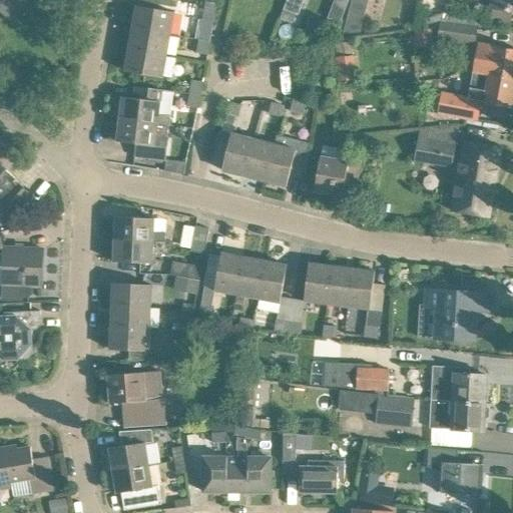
[(0,0),(0,10),(10,19),(26,0),(0,0)]
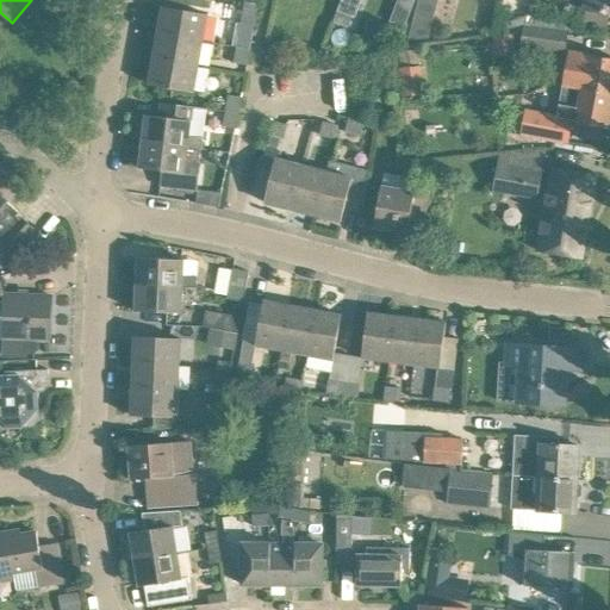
[(244,0),(244,7),(256,10),(257,0),(244,0)]
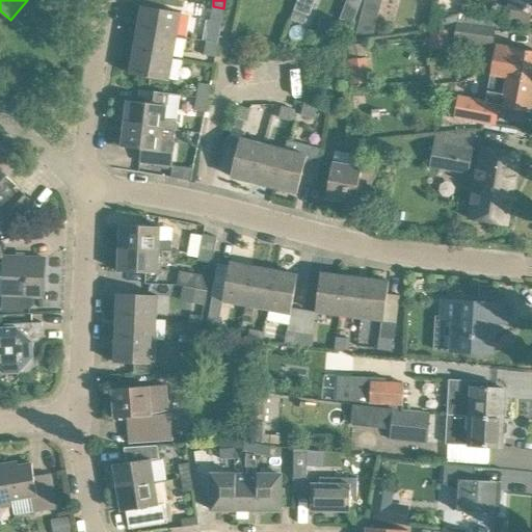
[(297,0),(294,8),(290,19),(299,23),(304,21),(307,14),(310,16),(315,0),(297,0)]
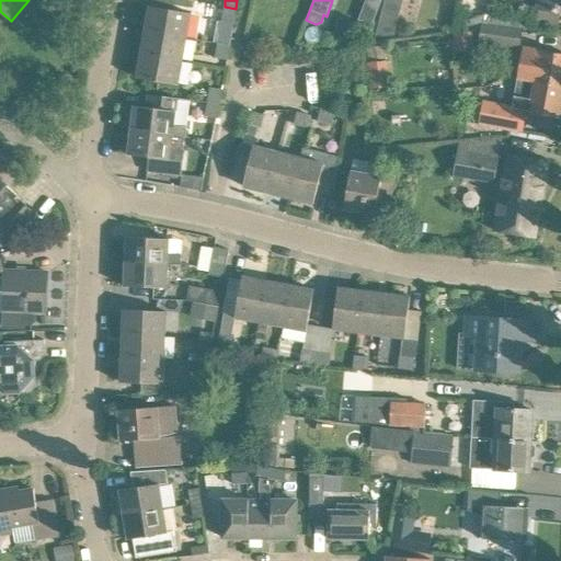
[(385,0),(375,36),(393,35),(403,0),(385,0)]
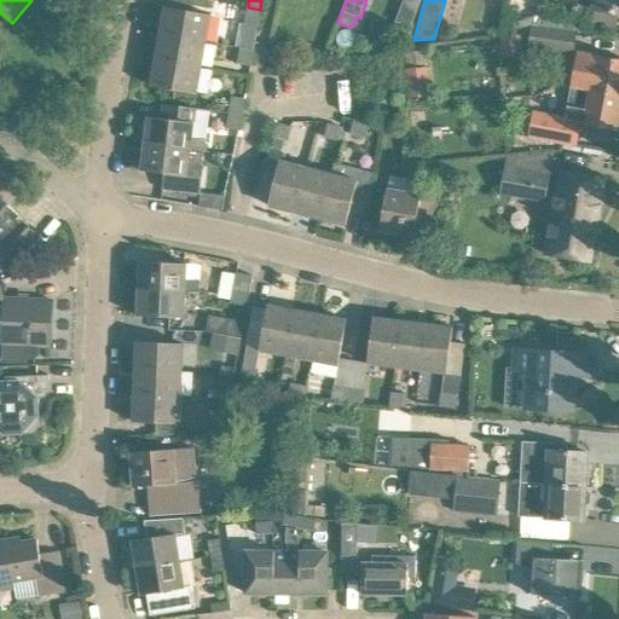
[(536,0),(510,0),(505,27),(530,33),(536,0)]
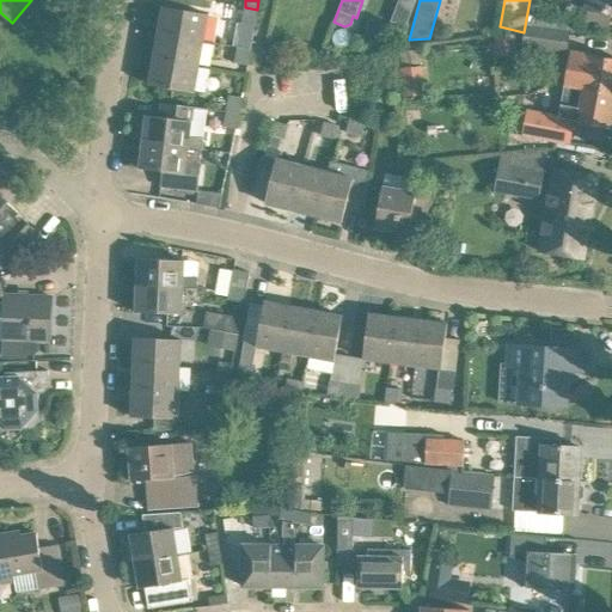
[(611,0),(588,0),(587,8),(611,13),(611,0)]
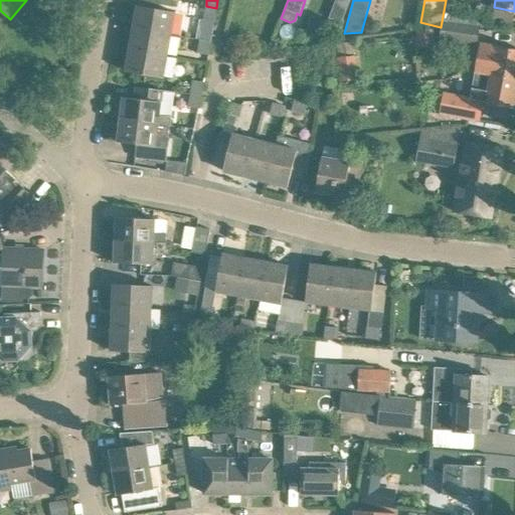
[(137,5),(134,27),(171,34),(175,12),(137,5)]
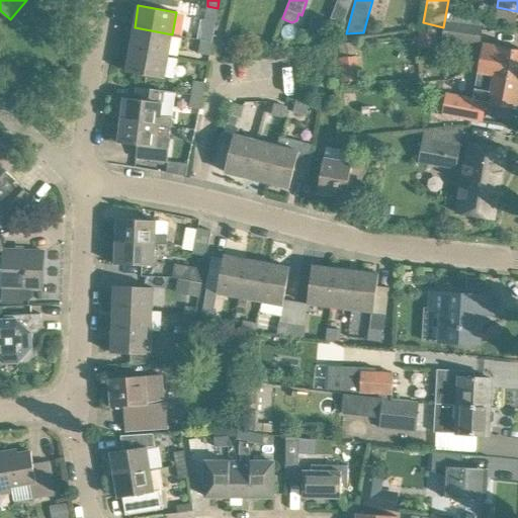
[(204,20),(216,21),(218,8),(207,6),(204,20)]
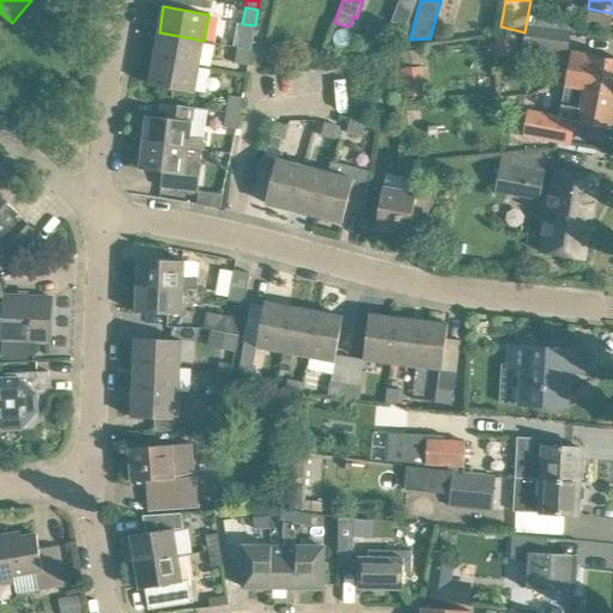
[(527,47),(568,53),(571,34),(530,28),(527,47)]
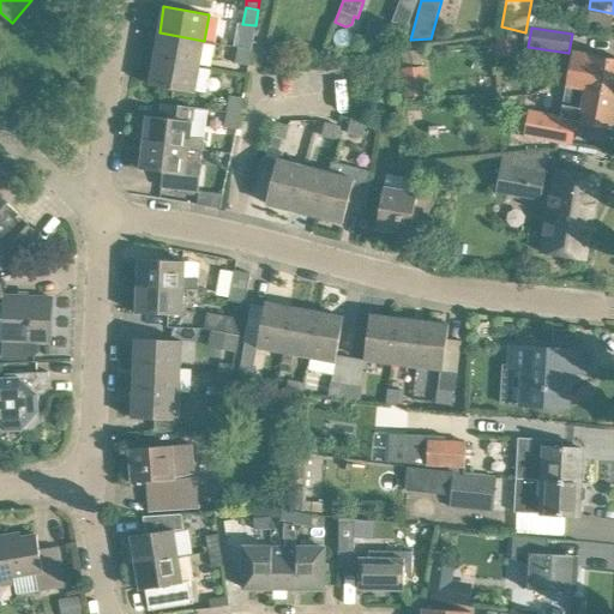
[(160,32),(155,58),(199,66),(204,41),(160,32)]
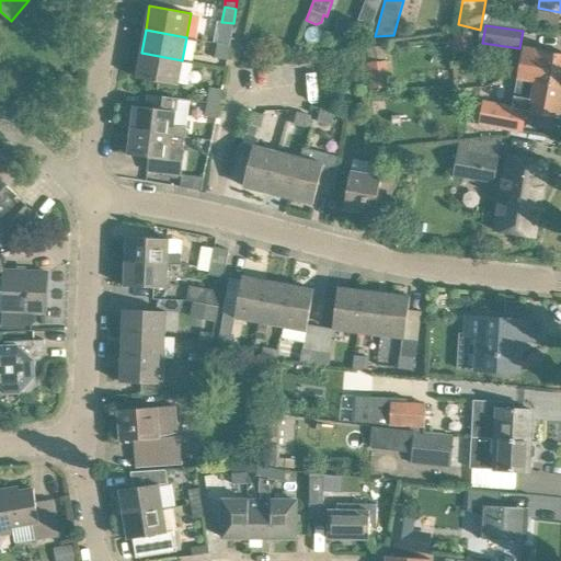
[(454,49),(468,52),(471,31),(456,32),(454,49)]
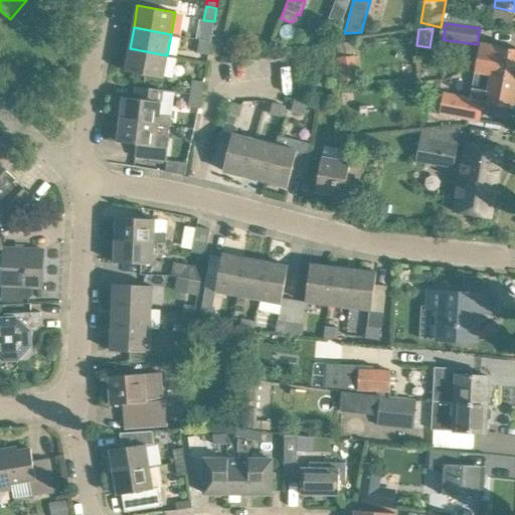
[(200,39),(198,52),(208,54),(211,41),(200,39)]
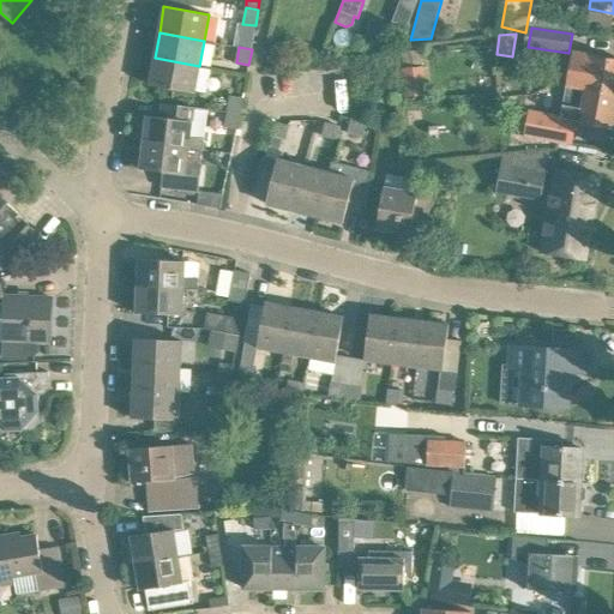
[(613,59),(572,52),(566,85),(613,94),(613,59)]
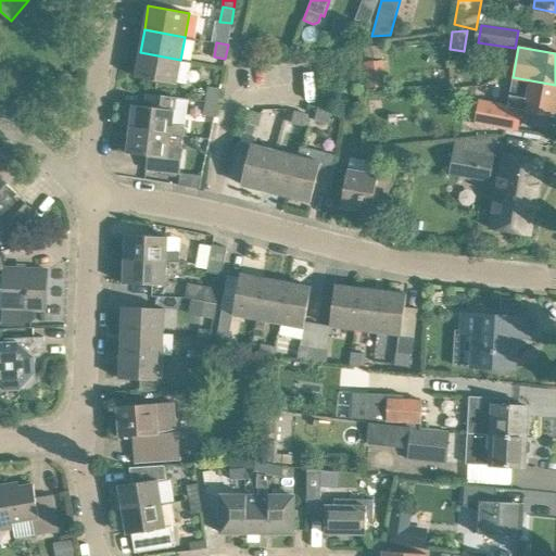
[(180,60),(140,52),(136,76),(176,84),(180,60)]
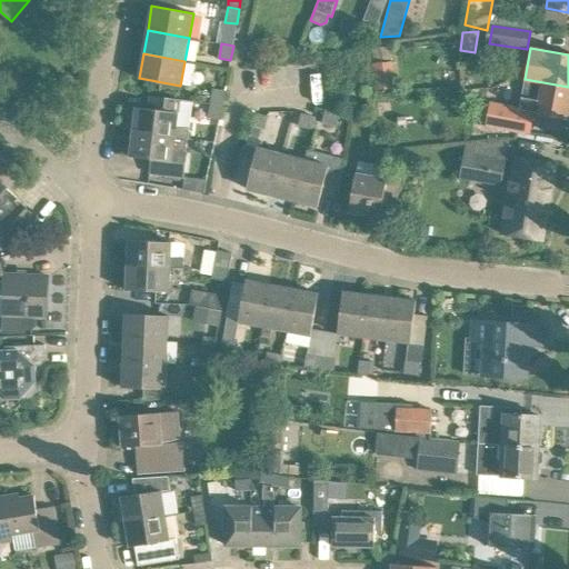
[(395,72),(373,75),(375,89),(380,89),(395,88),(396,88),(395,72)]
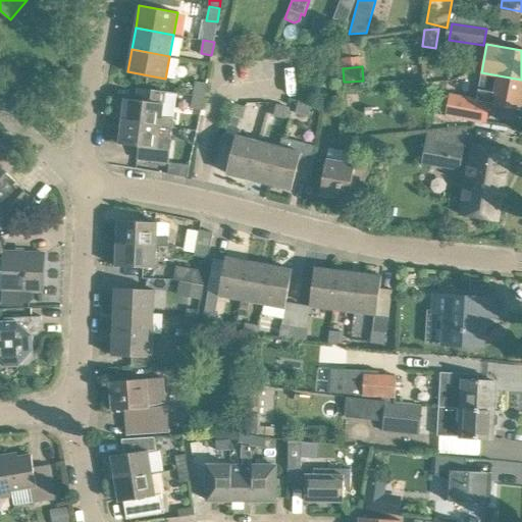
[(521,102),(521,80),(481,72),(476,99),(452,94),(448,115),(485,122),(488,104),(521,110),(521,102)]
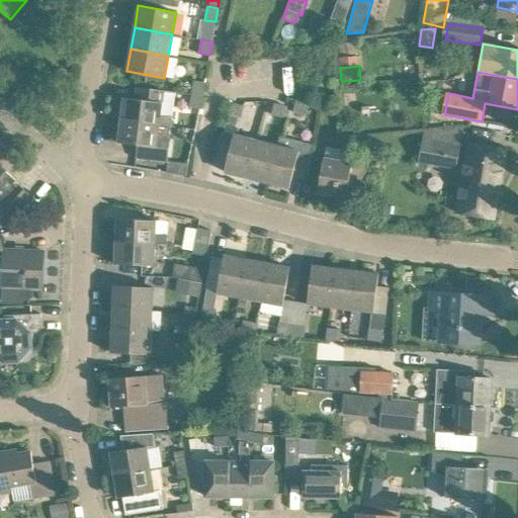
[(193,80),(191,93),(202,95),(204,82),(193,80)]
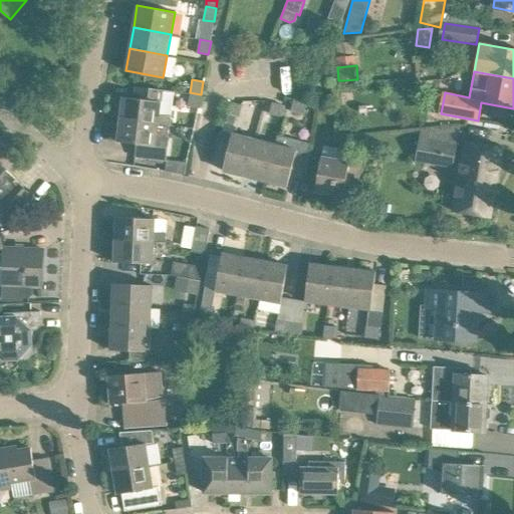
[(123,96),(120,118),(169,125),(171,125),(172,115),(160,113),(163,89),(137,86),(136,97),(123,96)]
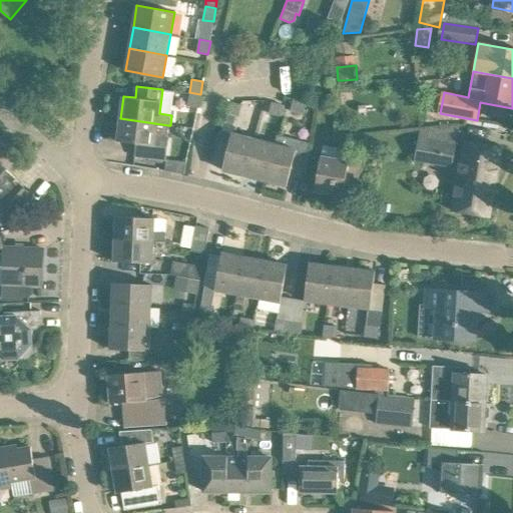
[(200,94),(189,92),(187,106),(198,108),(200,94)]
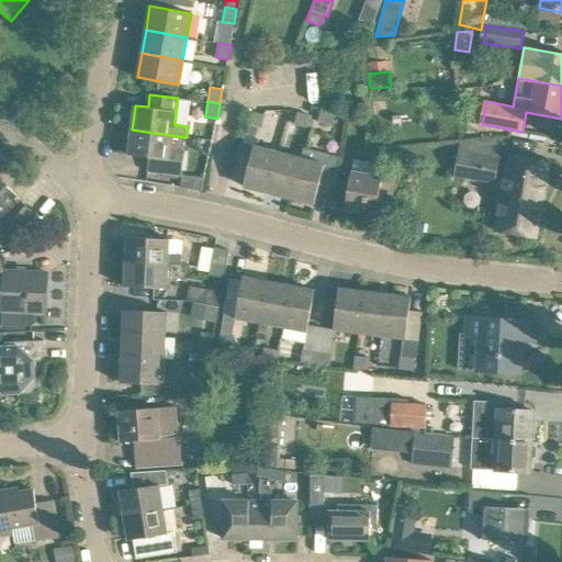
[(321,109),(318,120),(333,124),(336,112),(321,109)]
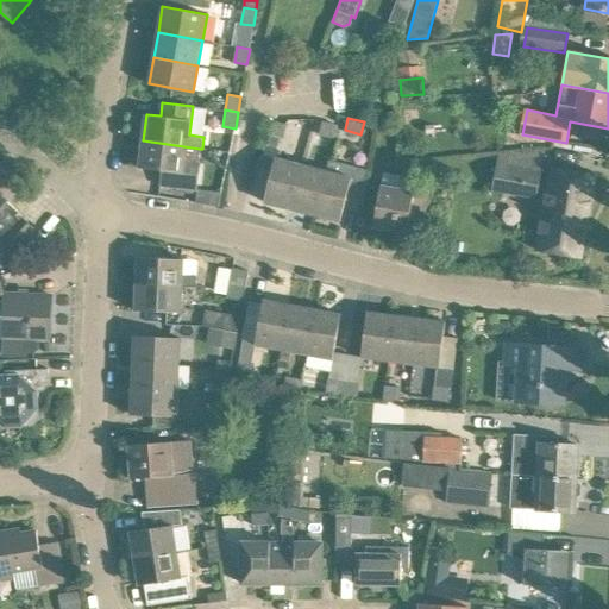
[(268,133),(269,133),(283,137),(287,125),(271,121),(268,133)]
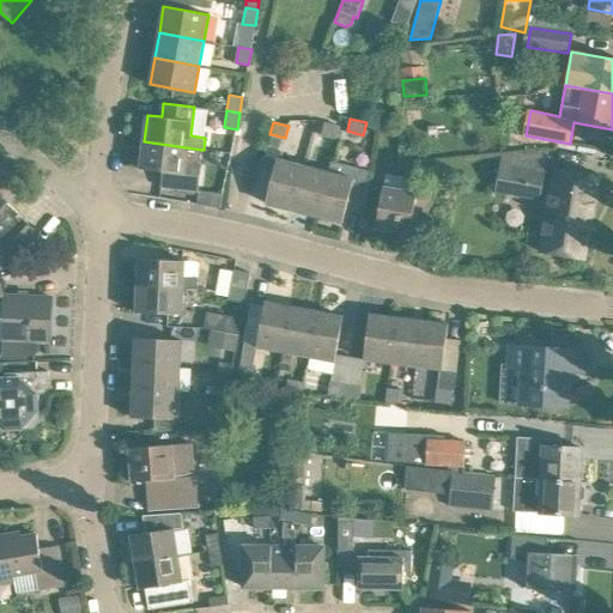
[(321,134),(337,139),(340,126),(323,122),(321,134)]
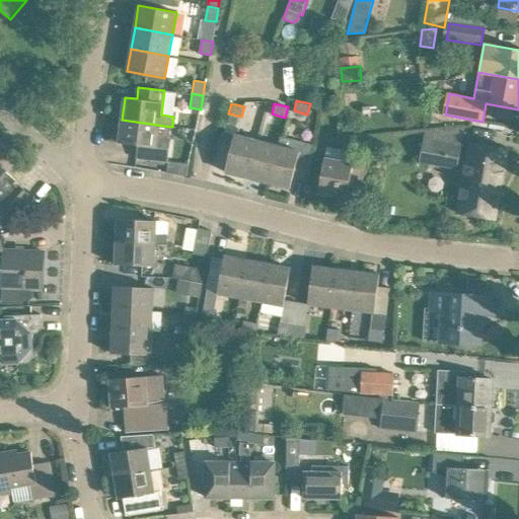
[(169,139),(170,127),(122,120),(119,143),(138,145),(136,158),(167,161),(170,139),(169,139)]
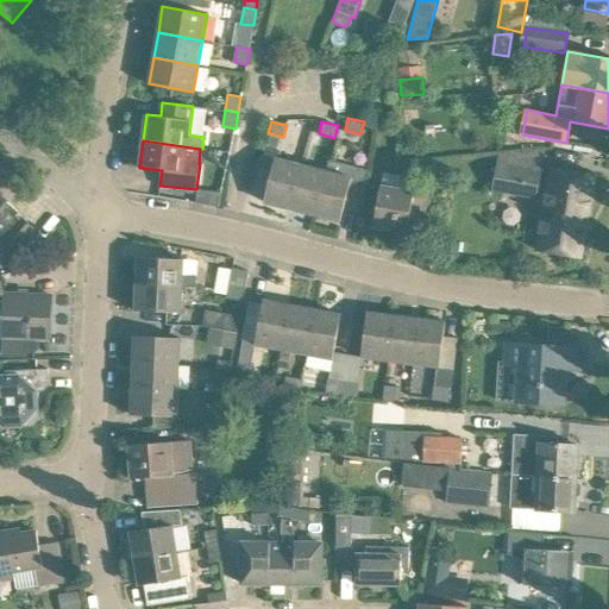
[(491,190),(537,199),(546,150),(498,155),(491,190)]
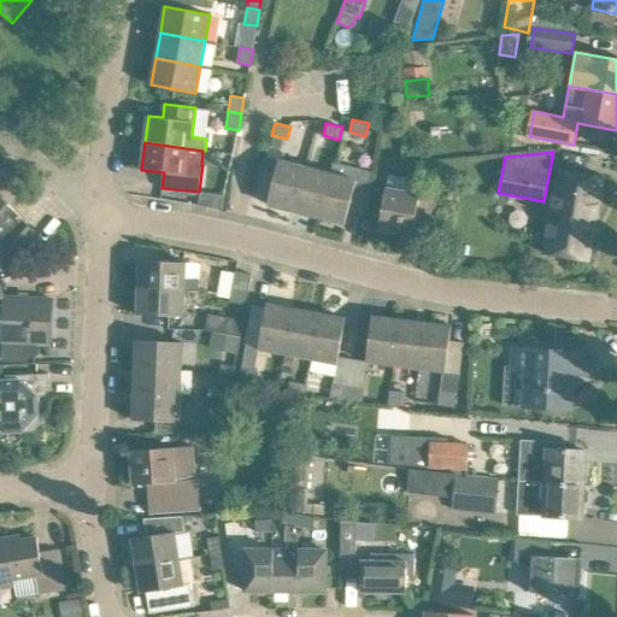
[(268,205),(293,211),(305,166),(278,160),(268,205)]
